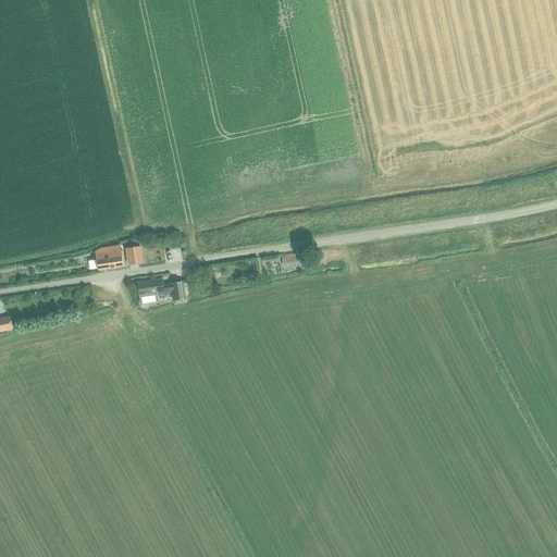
[(140,245),(127,248),(130,263),(144,261),(140,245)]
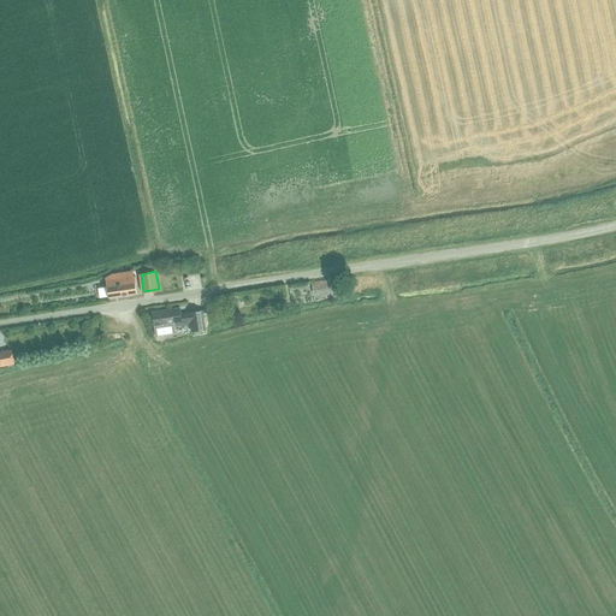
[(107,288),(99,289),(100,294),(100,298),(101,298),(105,297),(108,297),(108,298),(137,294),(136,286),(135,277),(134,277),(129,278),(106,282),(107,288)]
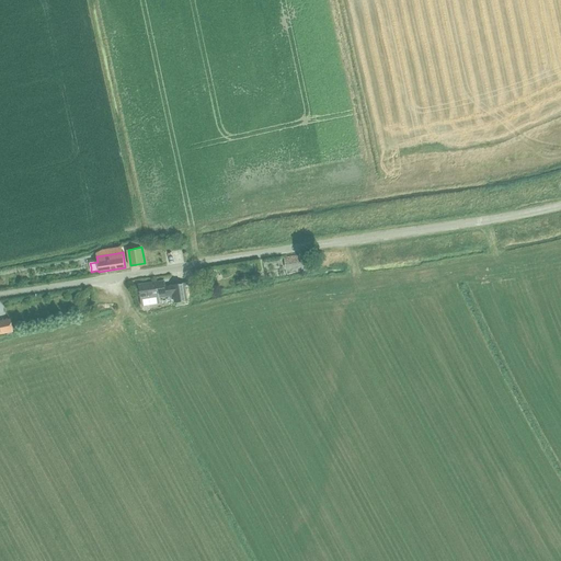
[(306,256),(284,260),(285,267),(307,264),(306,256)]
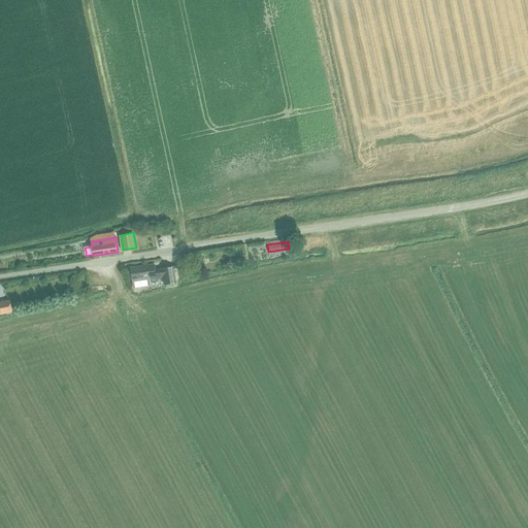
[(131,268),(131,273),(133,282),(133,285),(133,288),(134,288),(141,287),(150,286),(151,286),(151,285),(150,281),(150,279),(152,279),(156,279),(162,278),(162,282),(164,282),(165,285),(170,284),(175,283),(176,283),(175,275),(173,267),(167,268),(162,268),(162,269),(161,269),(159,269),(160,272),(156,272),(155,269),(154,265),(151,265),(146,266),(138,267),(131,268)]
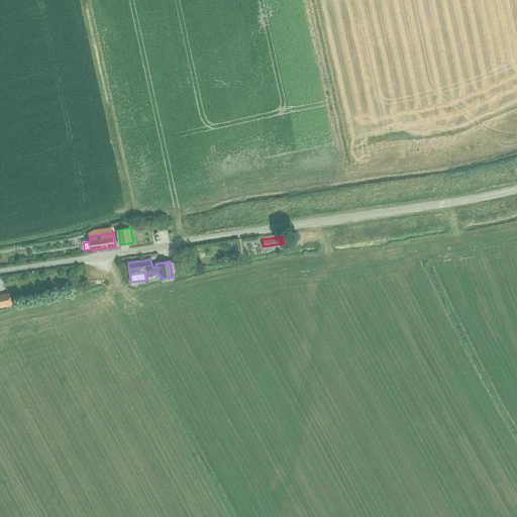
[(9,295),(0,296),(0,307),(11,305),(9,295)]
